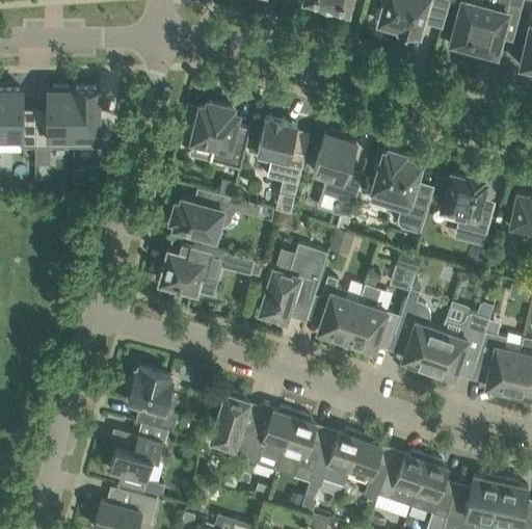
[(302,0),(302,1),(349,14),(352,0),(302,0)]
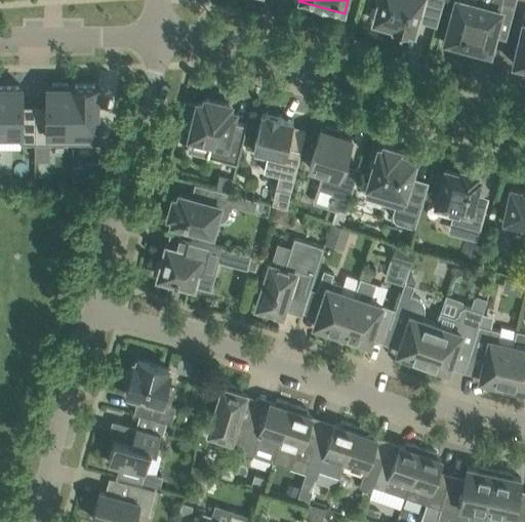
[(379,0),(379,3),(373,23),(394,29),(393,32),(406,36),(407,32),(413,34),(419,13),(439,19),(444,0),(379,0)]
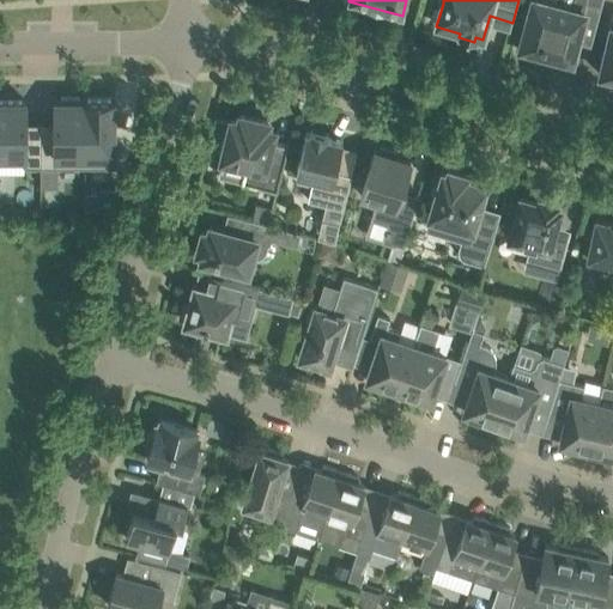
[(519,40),(515,52),(533,56),(534,53),(571,62),(577,40),(587,6),(600,10),(602,0),(572,0),(570,11),(532,1),(528,18),(522,41),(519,40)]
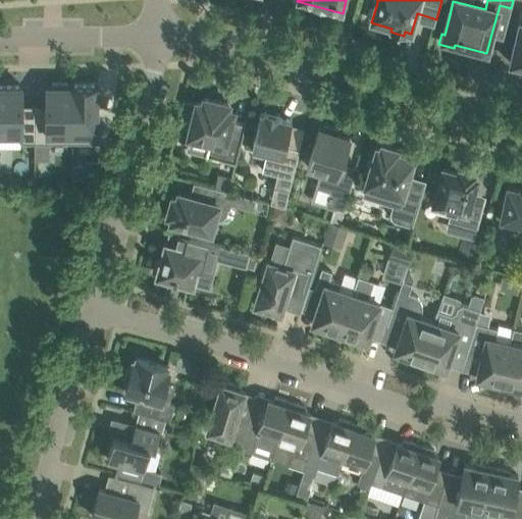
[(521,12),(514,46),(510,65),(521,68),(521,12)]
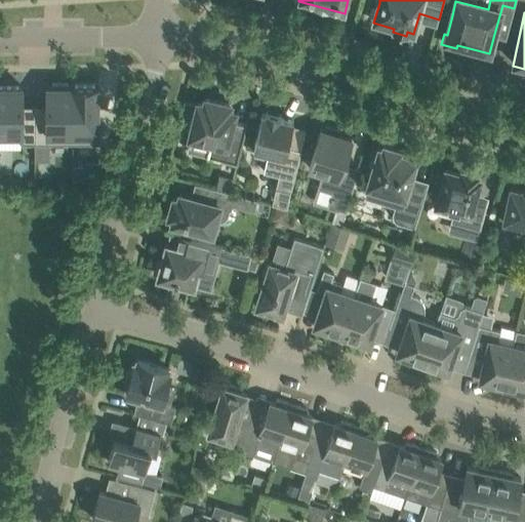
[(52,89),(47,89),(47,119),(35,120),(35,146),(73,146),(73,88),(72,88),(72,89),(68,89),(68,86),(52,86),(52,89)]
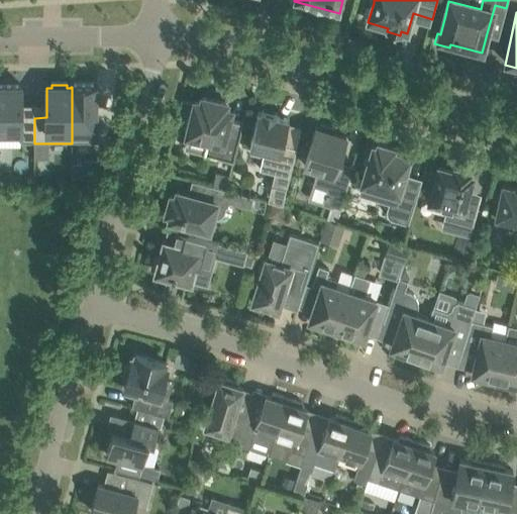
[(97,87),(72,87),(72,143),(106,143),(113,117),(97,117),(97,87)]
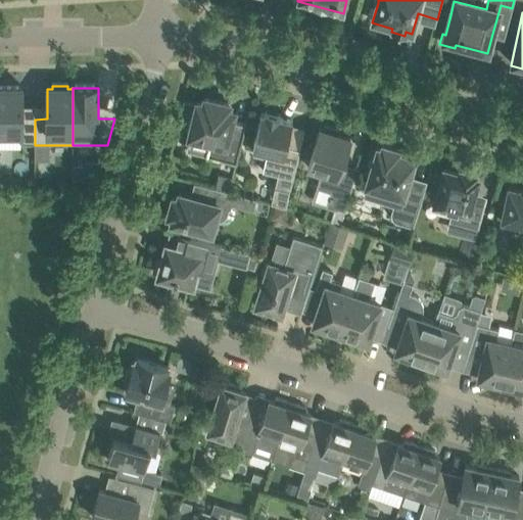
[(21,89),(0,89),(0,135),(20,136),(20,145),(34,145),(34,120),(21,120),(21,89)]
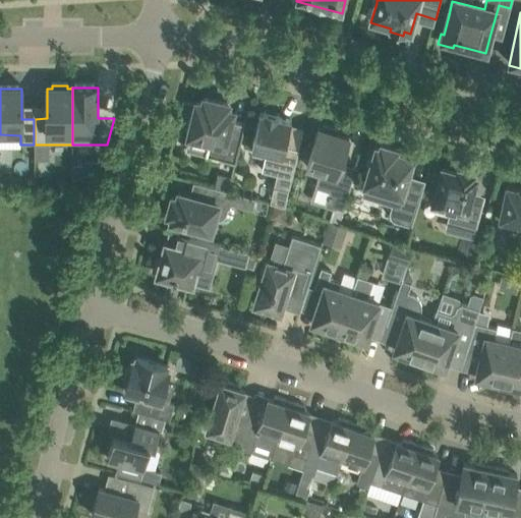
[(232,113),(226,111),(227,106),(204,100),(203,106),(196,104),(192,119),(189,118),(185,132),(189,133),(188,137),(209,142),(205,158),(235,165),(245,125),(230,122),(232,113)]
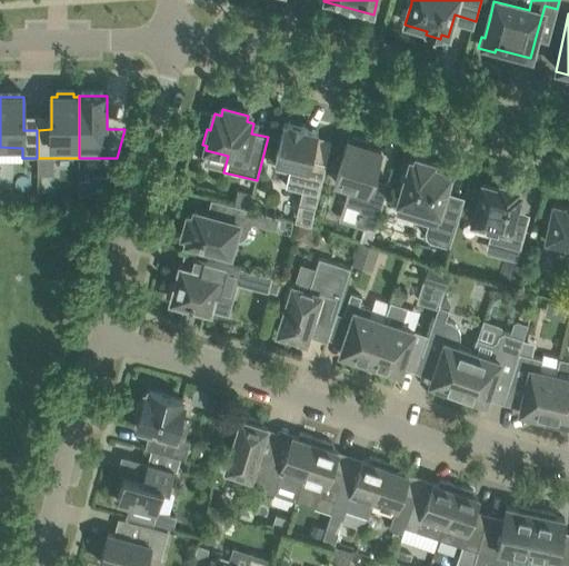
[(283,126),(279,147),(275,165),(290,168),(286,189),(302,194),(295,224),(311,228),(318,197),(320,187),(326,166),(311,162),(318,133),(303,130),(305,128),(288,123),(288,127),(283,126)]
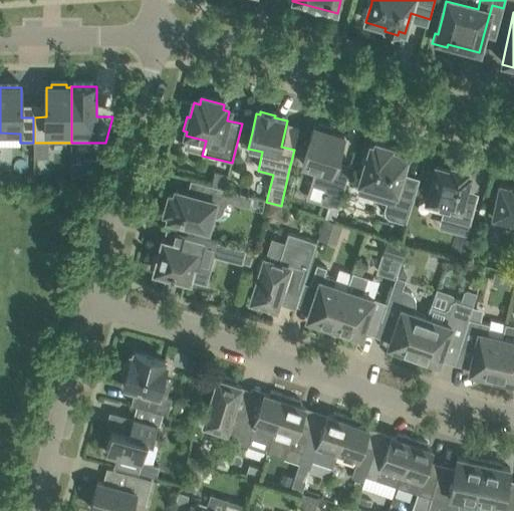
[(302,167),(317,171),(312,186),(326,190),(321,204),(330,207),(326,221),(334,223),(338,210),(345,186),(351,167),(336,163),(344,138),(331,134),(332,130),(318,125),(317,130),(314,129),(302,167)]
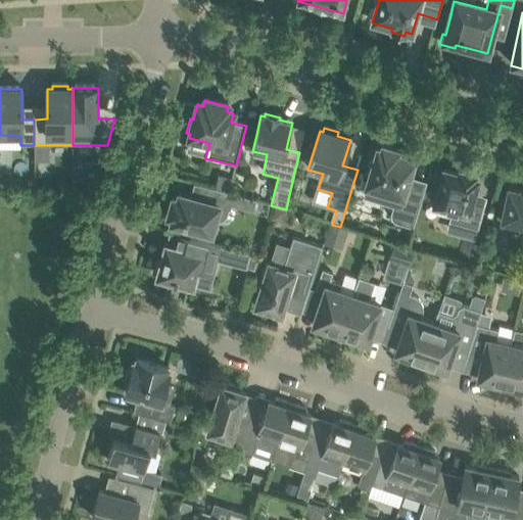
[(377,150),(374,161),(372,161),(370,163),(369,164),(368,167),(368,169),(368,170),(368,171),(368,172),(368,174),(369,175),(369,176),(366,187),(383,192),(379,203),(393,207),(388,222),(413,230),(419,208),(425,189),(408,184),(415,161),(396,156),(398,152),(382,147),(381,151),(377,150)]
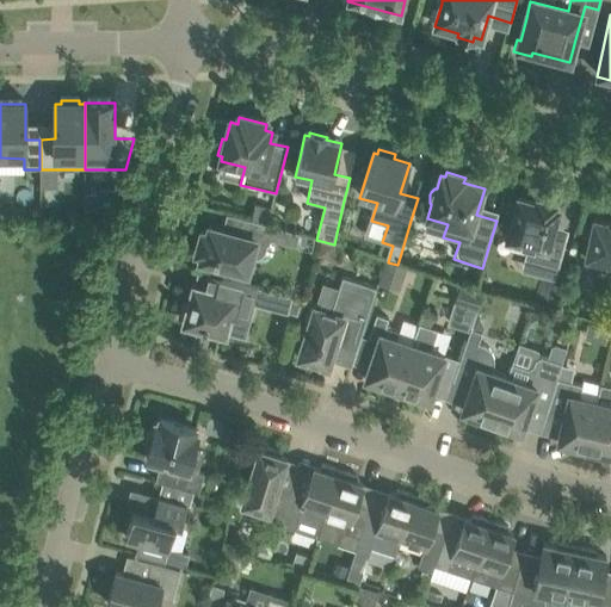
[(99,196),(85,196),(85,212),(99,212),(99,196)]
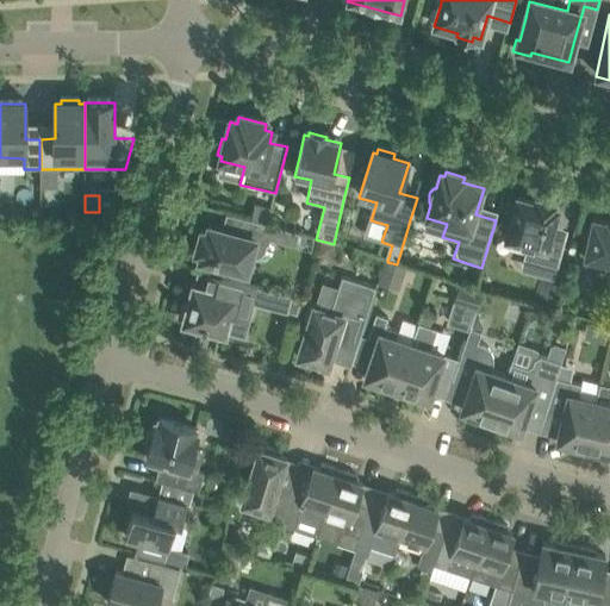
[(517,199),(511,222),(506,238),(528,244),(522,266),(539,270),(536,276),(554,281),(562,249),(547,244),(556,210),(552,208),(553,205),(536,200),(535,204),(517,199)]
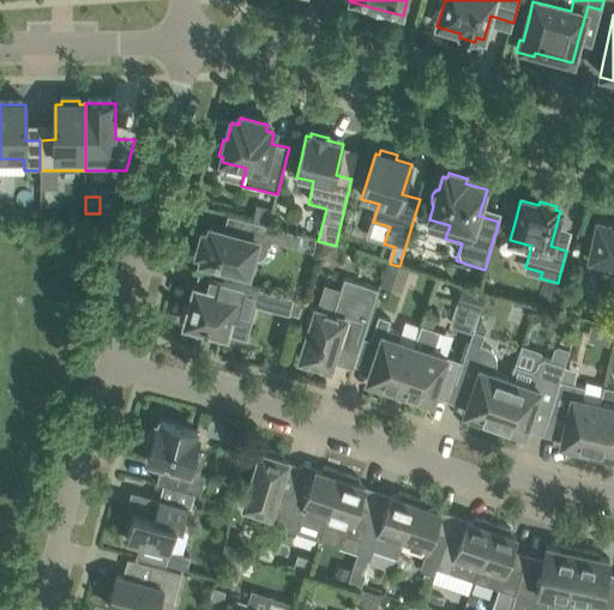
[(252,223),(269,228),(272,212),(256,207),(252,223)]
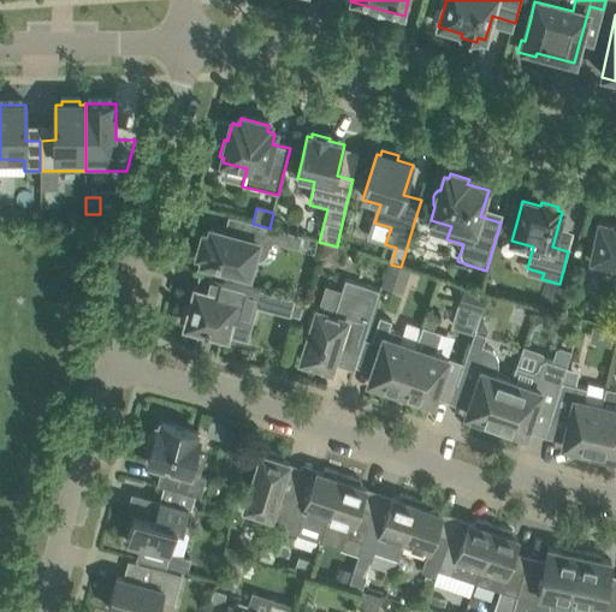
[(203,236),(199,256),(203,257),(202,263),(248,275),(252,263),(254,263),(255,263),(258,263),(260,263),(264,261),(265,260),(266,259),(267,257),(268,255),(272,243),(298,249),(302,237),(270,229),(253,224),(230,218),(225,235),(211,231),(209,237),(203,236)]
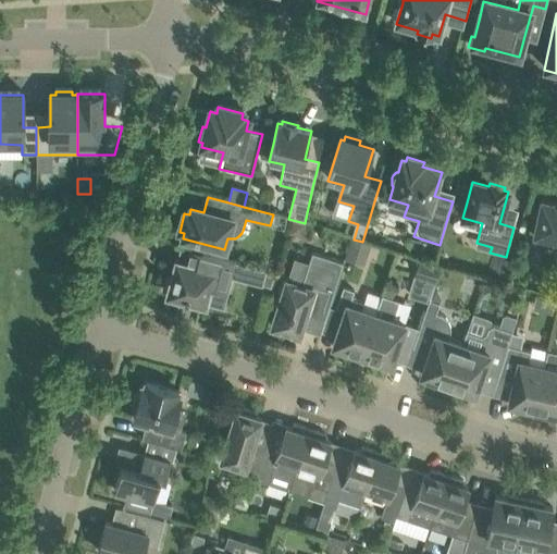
[(556,201),(555,205),(542,201),(534,236),(555,241),(552,253),(556,254),(556,201)]
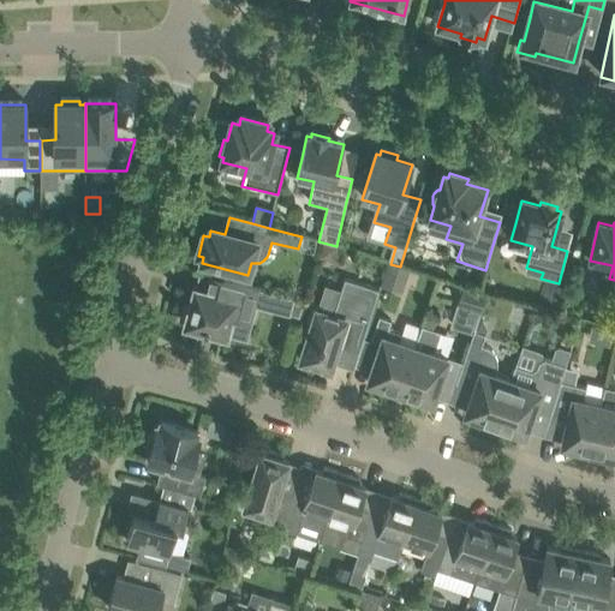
[(320,259),(334,263),(338,250),(323,245),(320,259)]
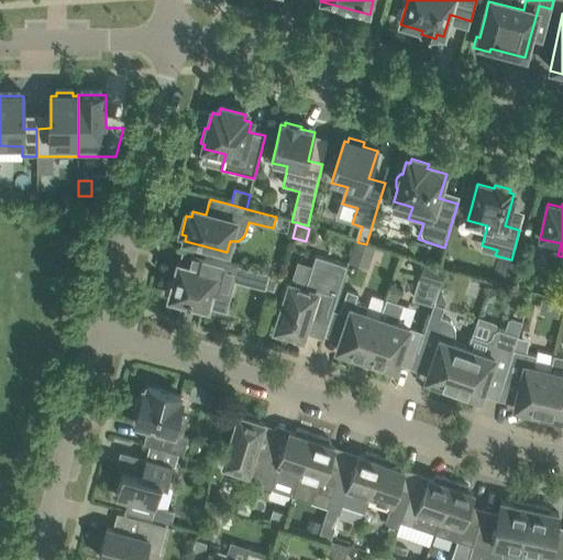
[(355,242),(349,265),(367,271),(374,249),(355,242)]
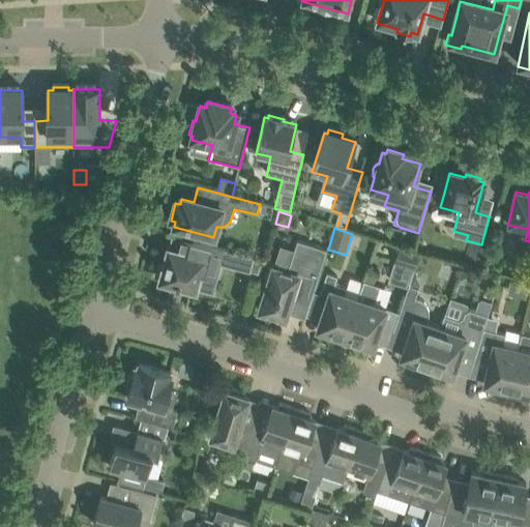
[(158,265),(155,277),(159,279),(159,282),(195,291),(200,275),(216,280),(219,265),(251,273),(254,259),(224,251),(190,242),(187,255),(168,250),(164,266),(158,265)]
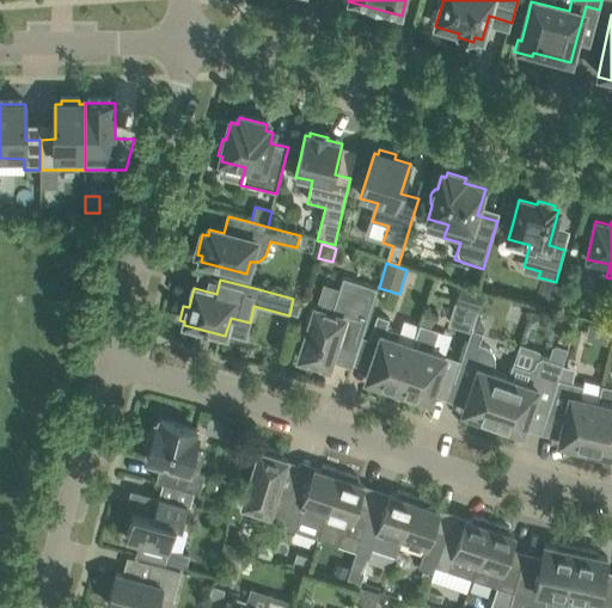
[(310,326),(306,337),(299,360),(328,369),(335,349),(338,347),(356,352),(363,330),(377,290),(343,280),(331,315),(311,309),(305,325),(310,326)]
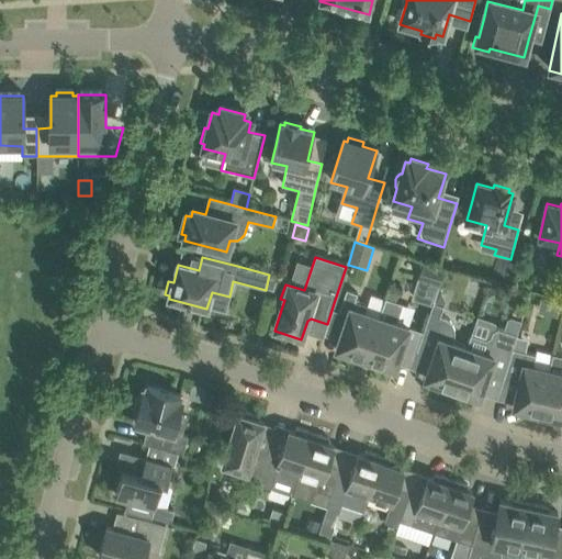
[(435,298),(436,299),(437,294),(444,270),(423,264),(414,292),(435,298)]
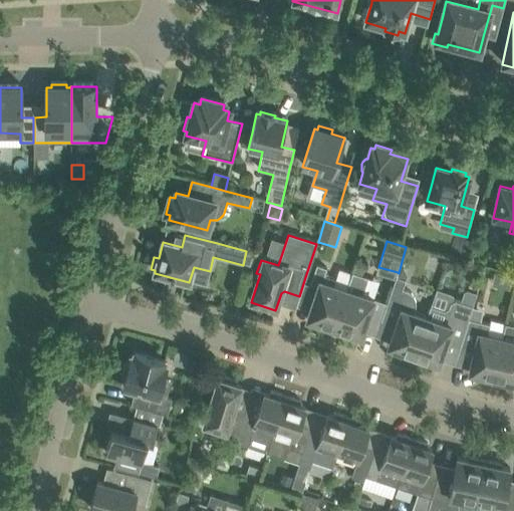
[(246,251),(243,265),(250,267),(254,253),(246,251)]
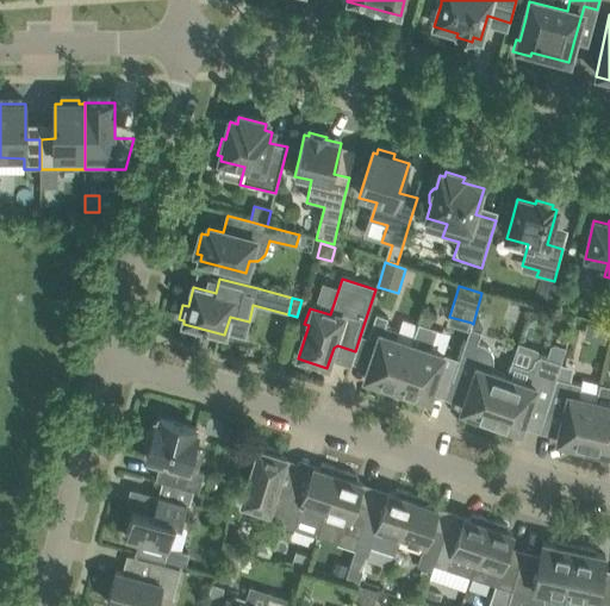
[(383,386),(396,391),(411,345),(396,339),(398,333),(385,329),(387,320),(375,316),(374,319),(367,341),(375,344),(363,380),(367,381),(366,383),(381,389),(383,386)]
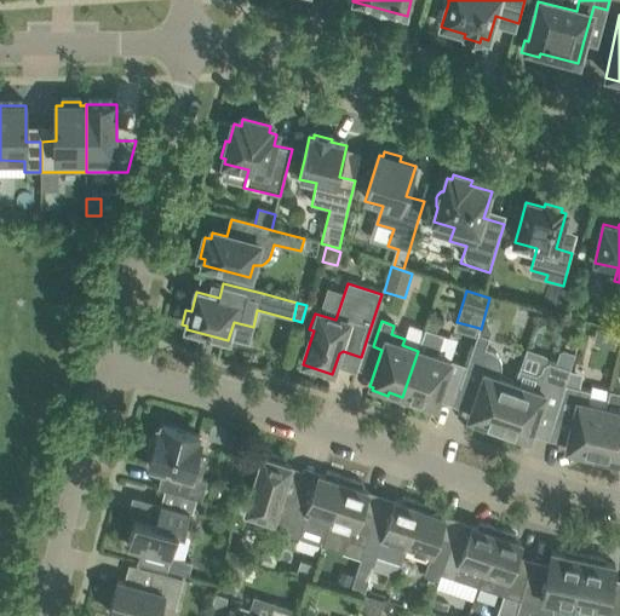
[(477,335),(489,339),(491,333),(488,326),(482,324),(481,329),(480,328),(477,335)]
